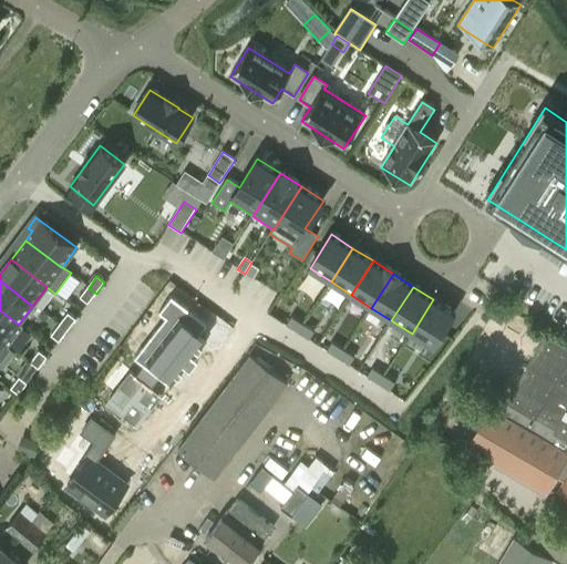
[(96,294),(89,288),(80,299),(88,305),(96,294)]
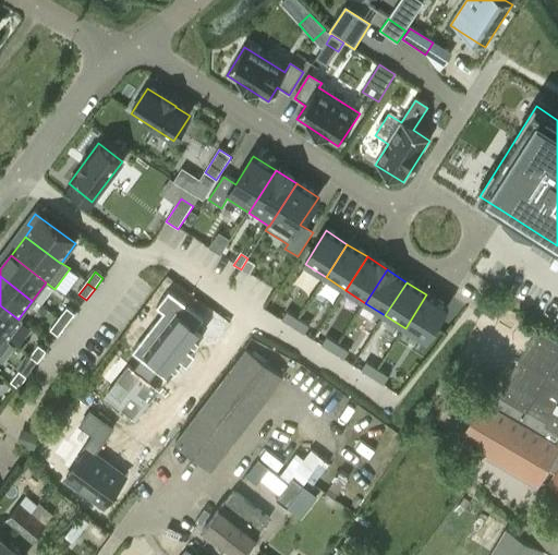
[(162,313),(132,353),(142,360),(158,373),(165,378),(170,371),(173,374),(184,360),(187,362),(196,351),(193,349),(204,335),(202,334),(196,329),(204,320),(169,292),(156,309),(162,313)]
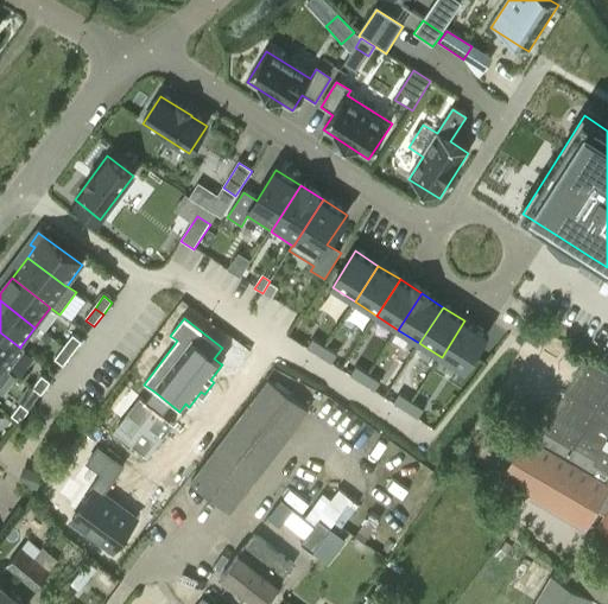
[(464,320),(442,357),(464,372),(487,335),(464,320)]
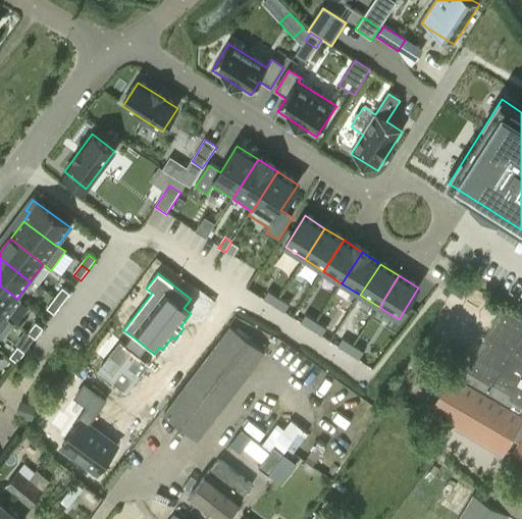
[(452,294),(462,300),(468,289),(458,282),(452,294)]
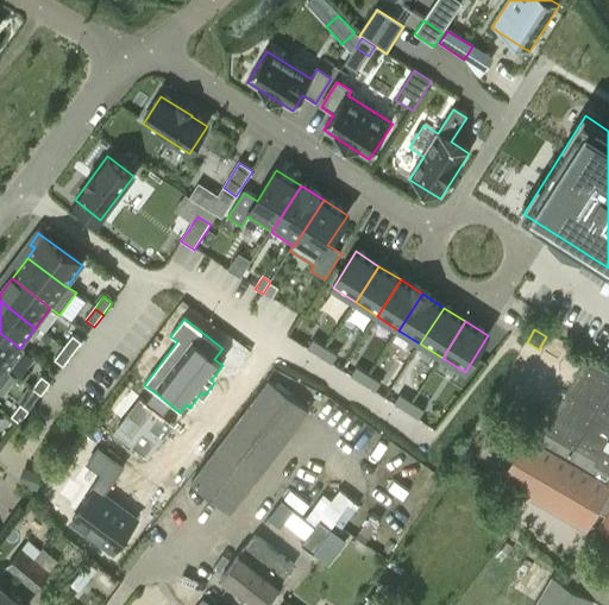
[(0,333),(0,365),(10,373),(25,351),(20,347),(20,348),(0,333)]
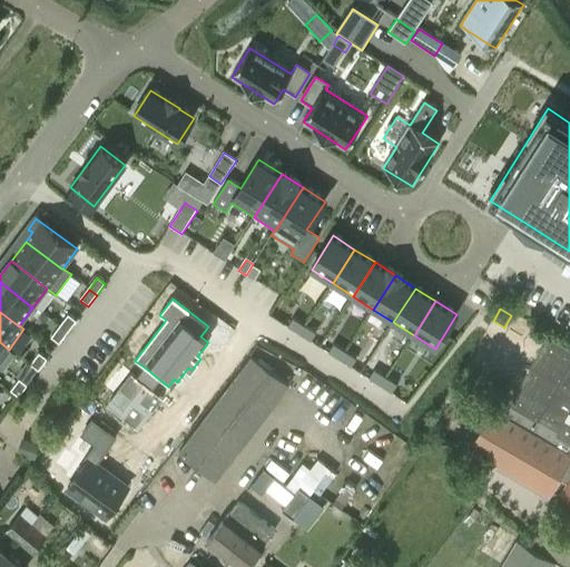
[(68,316),(59,328),(68,333),(76,322),(68,316)]
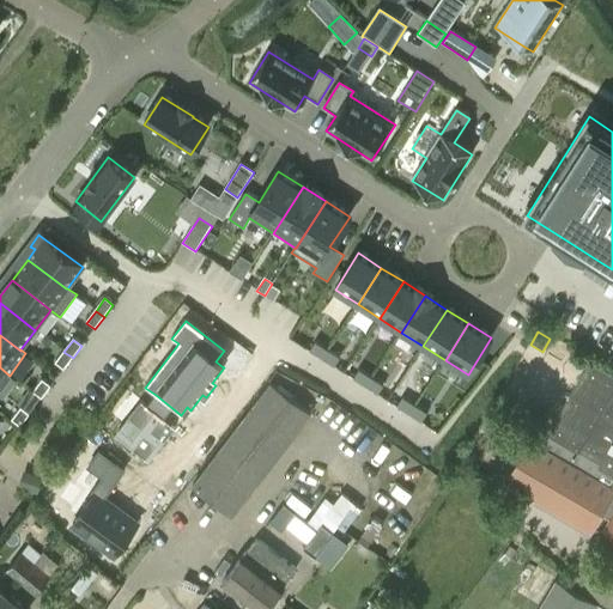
[(310,352),(322,360),(327,352),(315,345),(310,352)]
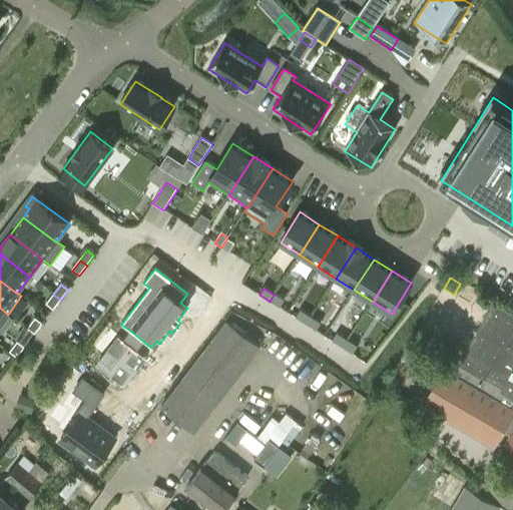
[(61,300),(53,295),(46,305),(53,311),(61,300)]
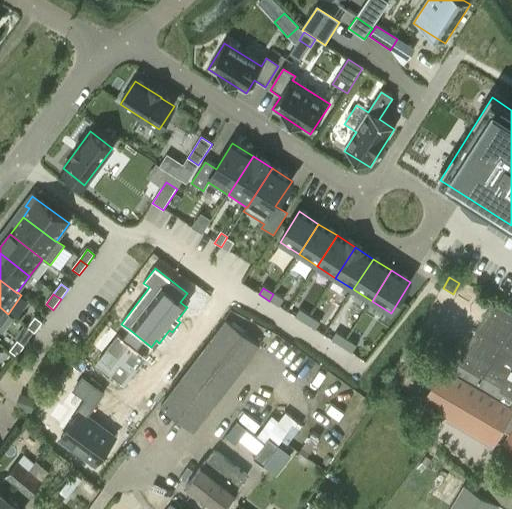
[(283,301),(273,294),(269,301),(279,307),(283,301)]
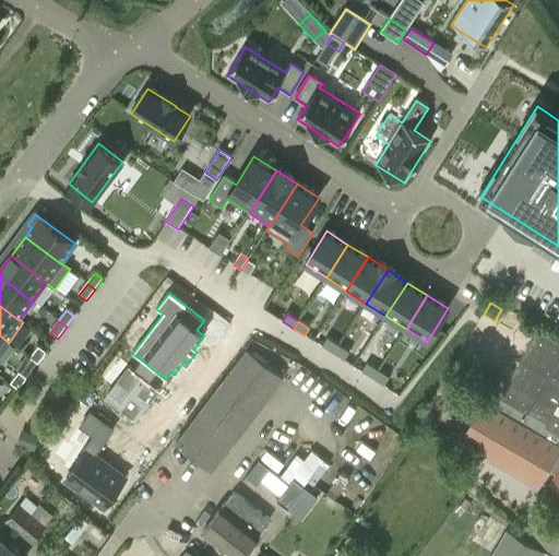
[(558,342),(538,330),(497,399),(492,406),(484,401),(460,440),(537,486),(546,471),(556,476),(550,484),(558,488),(558,342)]
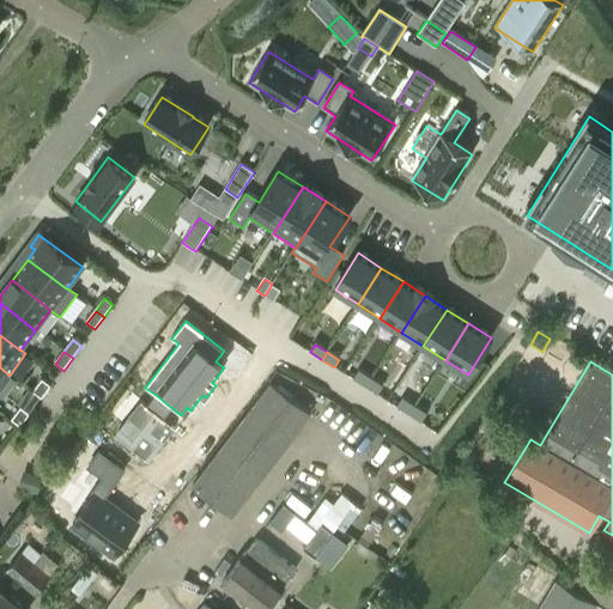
[(0,367),(0,393),(12,377),(10,376),(0,367)]
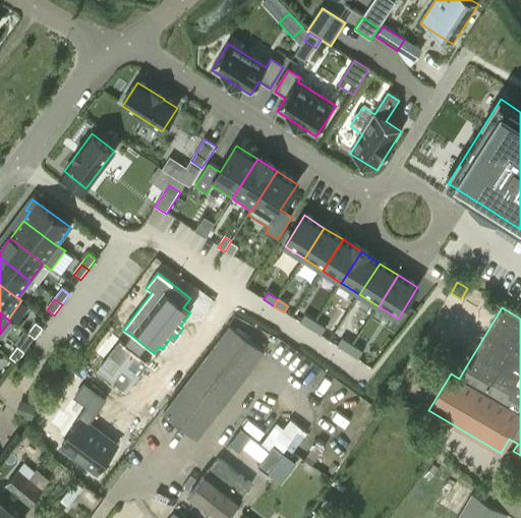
[(300,324),(310,330),(315,323),(305,317),(300,324)]
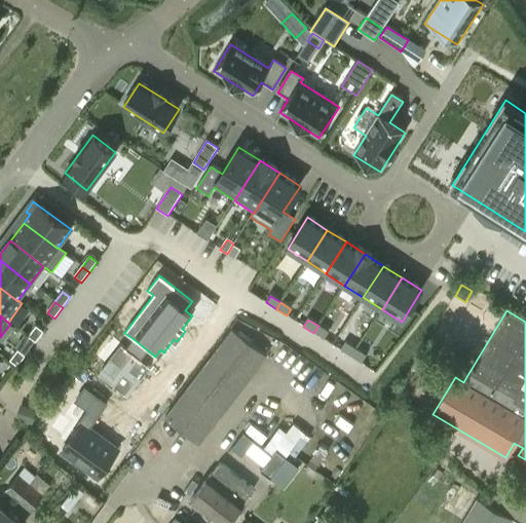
[(318,326),(313,333),(325,340),(329,333),(318,326)]
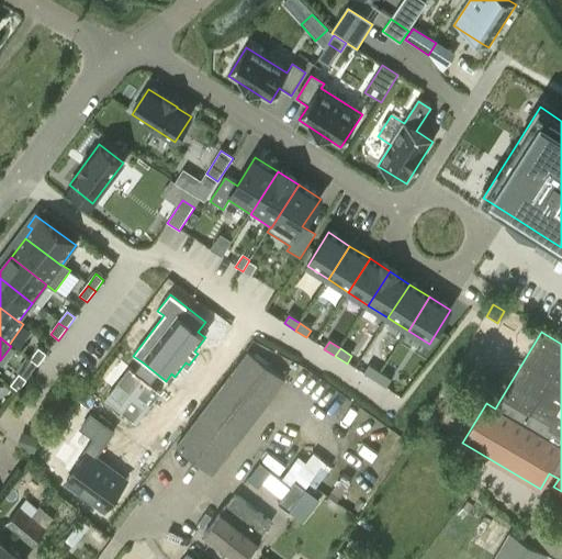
[(30,360),(37,367),(46,356),(38,349),(30,360)]
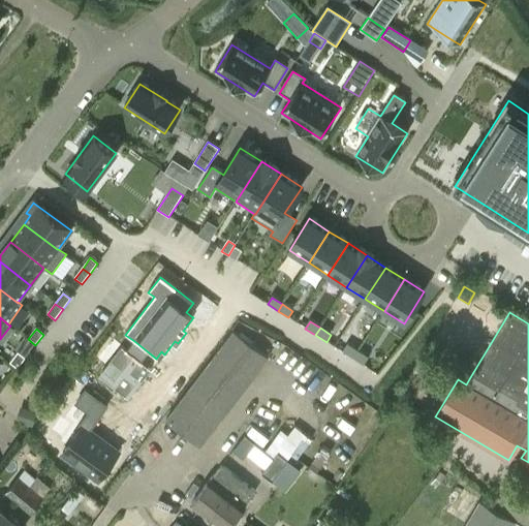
[(232,334),(165,421),(200,447),(267,360),(232,334)]
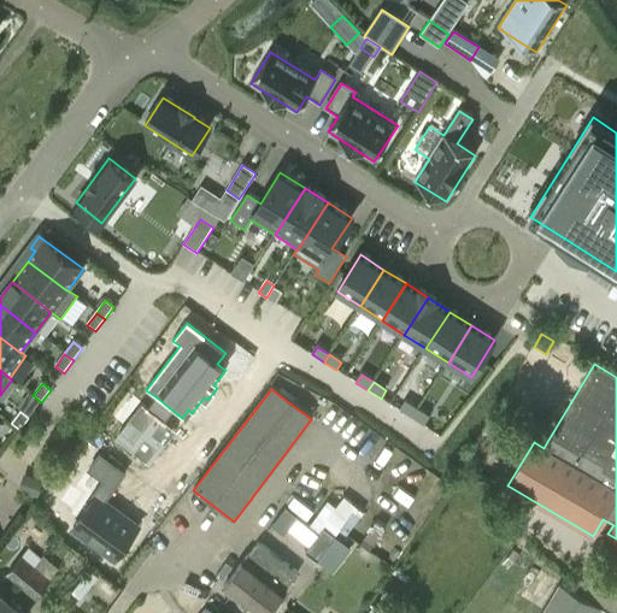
[(142,406),(119,435),(127,441),(123,444),(147,464),(163,444),(164,446),(176,432),(165,424),(175,412),(157,398),(147,410),(142,406)]
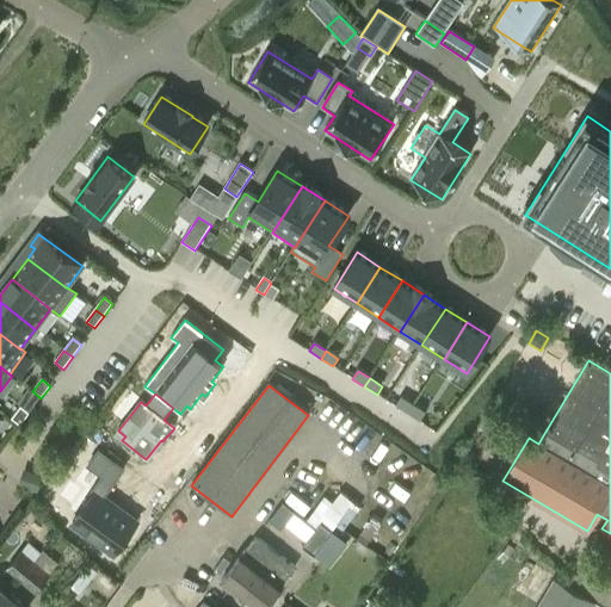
[(408,414),(413,406),(401,398),(396,407),(408,414)]
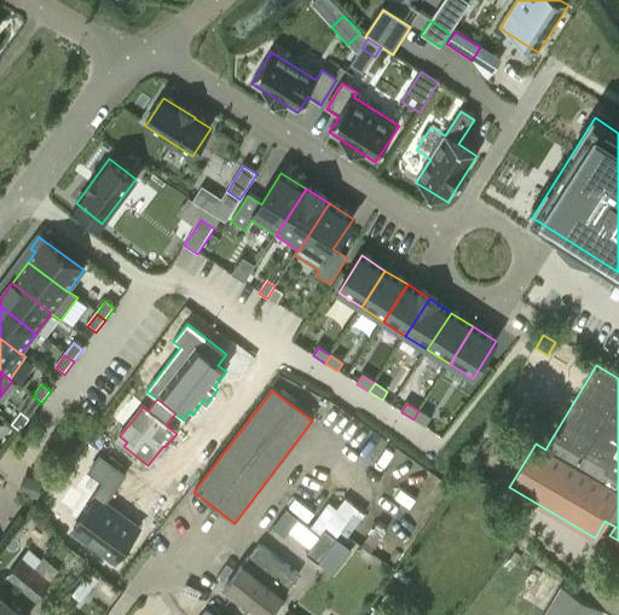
[(431,419),(418,411),(414,419),(426,428),(431,419)]
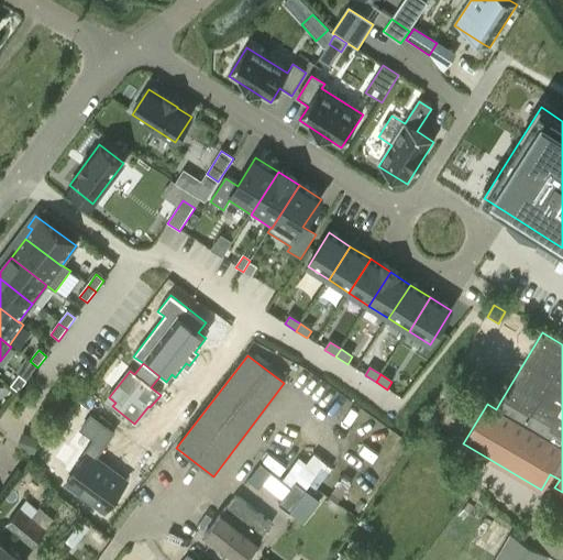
[(10,387),(18,393),(26,382),(19,376),(10,387)]
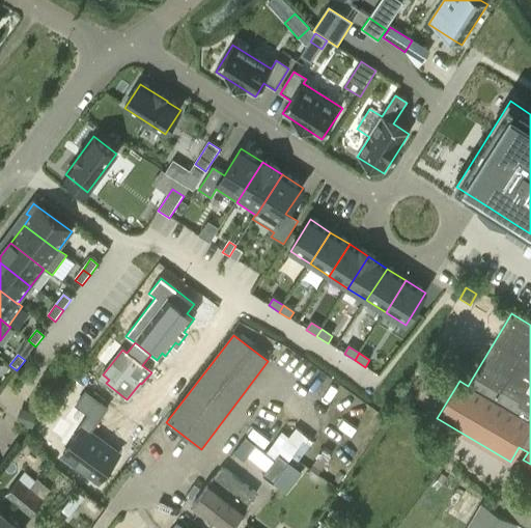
[(81,432),(62,456),(100,483),(118,456),(88,435),(108,409),(86,392),(76,407),(89,416),(79,429),(81,432)]
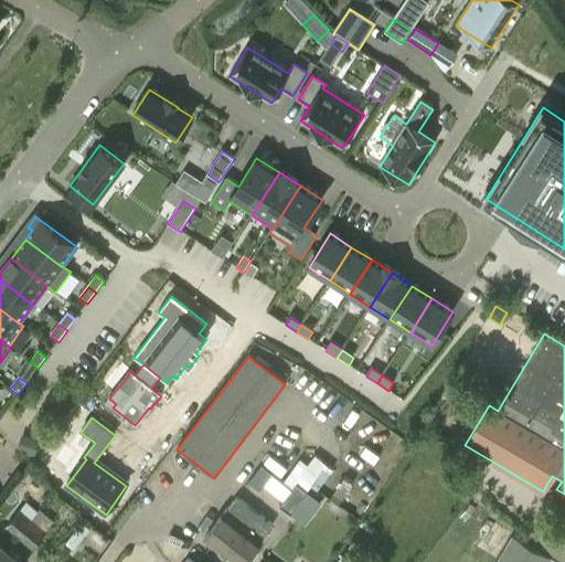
[(35,457),(40,443),(22,436),(18,451),(35,457)]
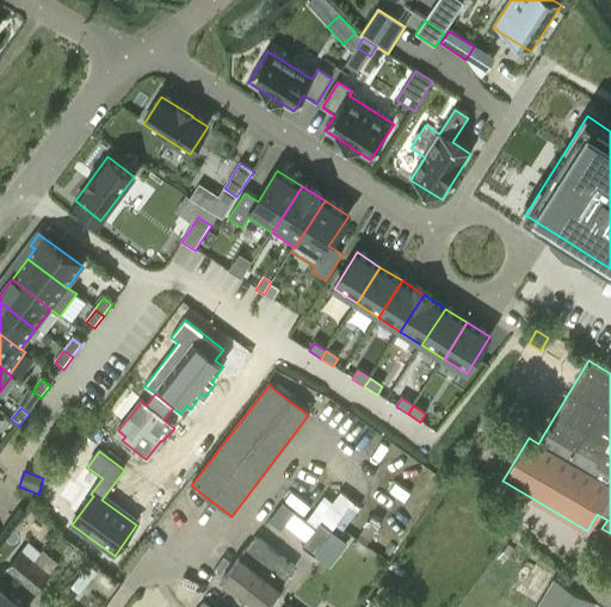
[(518,506),(507,499),(495,516),(506,524),(518,506)]
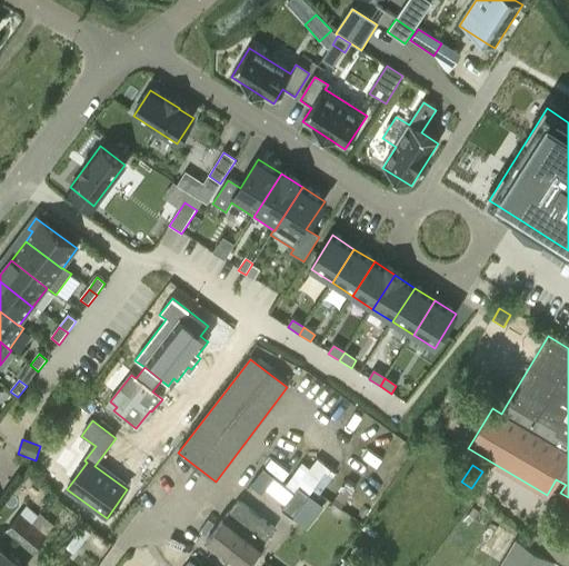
[(265,492),(275,479),(275,478),(263,469),(250,486),(261,495),(265,492)]
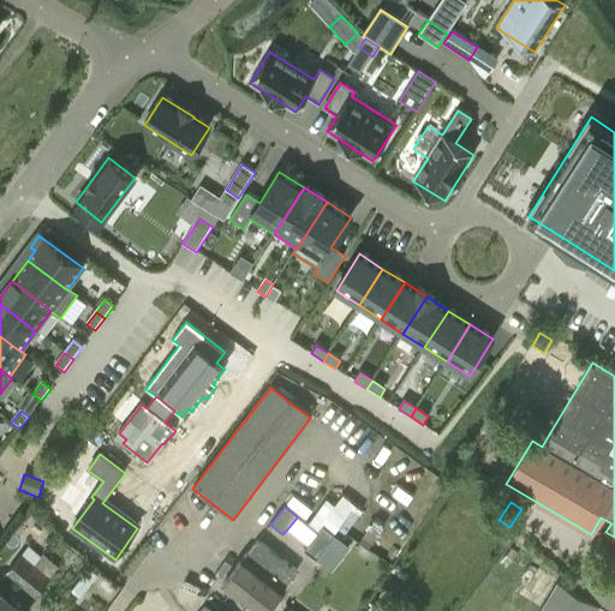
[(309,547),(305,552),(316,561),(332,540),(334,538),(323,529),(321,532),(318,534),(309,547)]
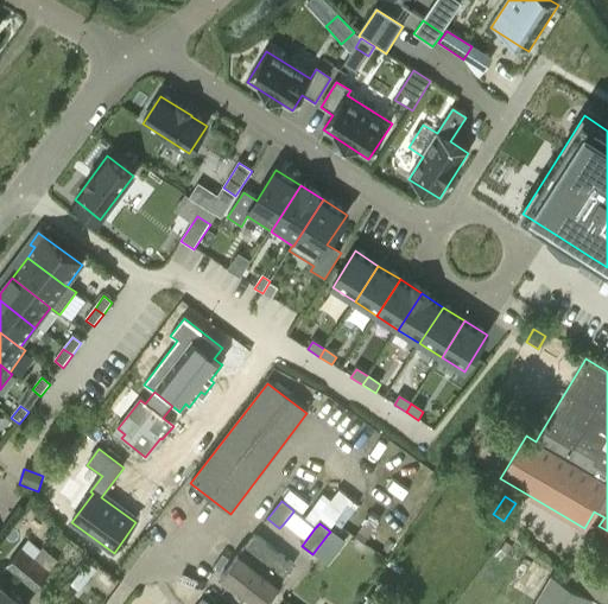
[(254,536),(244,551),(242,550),(219,580),(249,603),(264,603),(293,566),(254,536)]
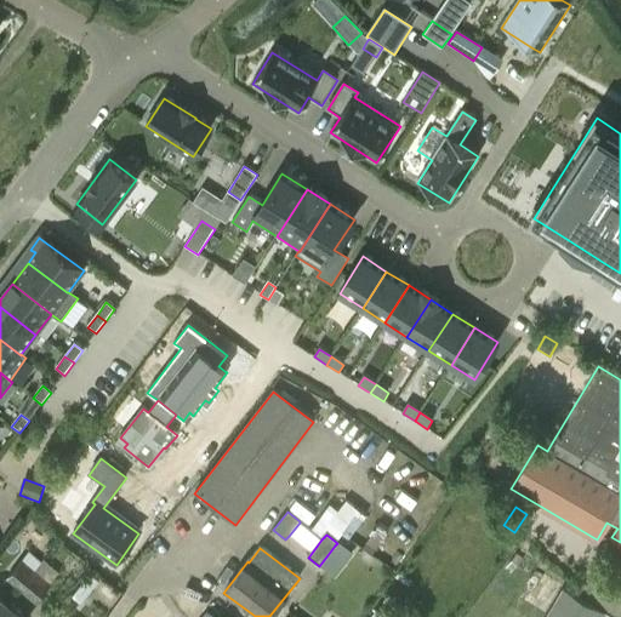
[(5,581),(17,590),(34,572),(22,561),(5,581)]
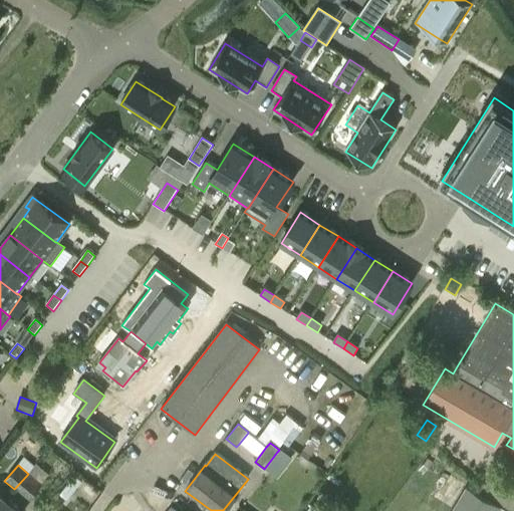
[(41,485),(28,474),(14,489),(28,502),(41,485)]
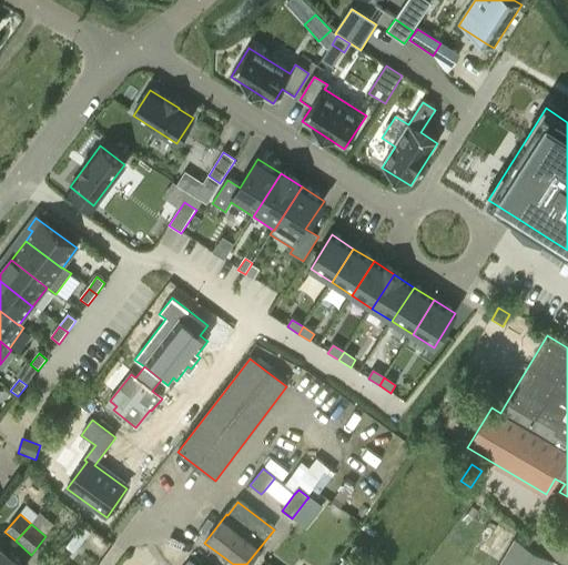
[(551,564),(515,542),(500,564),(551,564)]
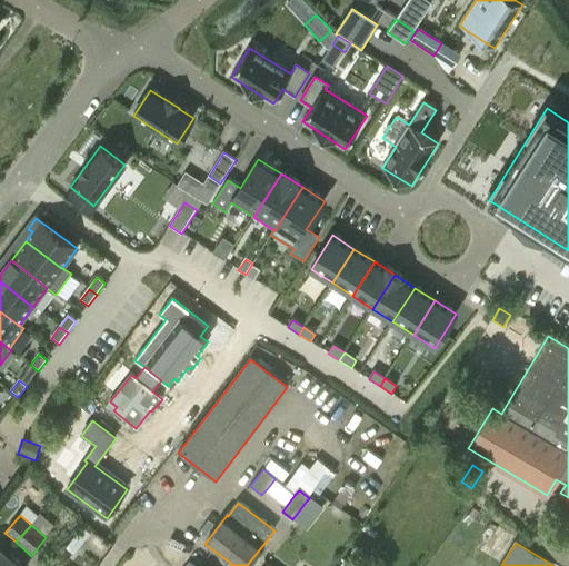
[(19,565),(6,554),(0,560),(0,565),(19,565)]
